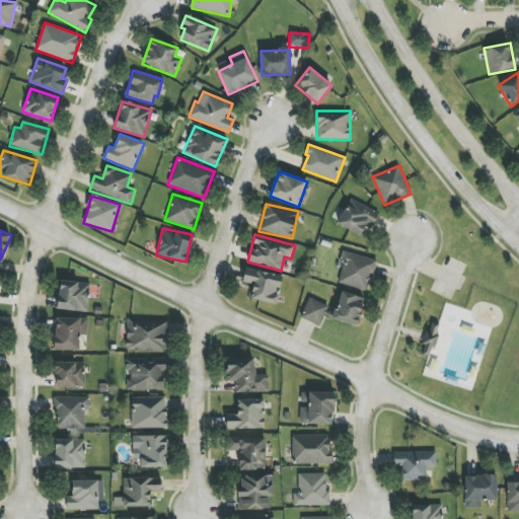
[(365,290),(369,273),(374,274),(377,260),(342,252),(340,264),(342,265),(338,284),(365,290)]
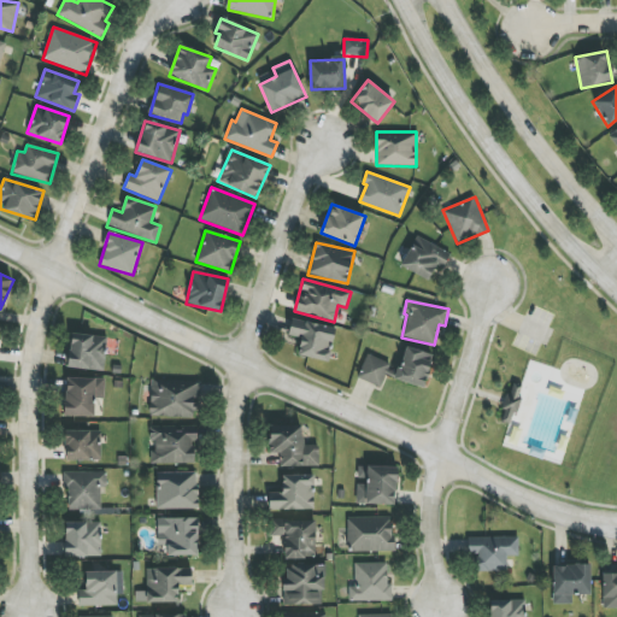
[(288,336),(300,339),(298,356),(329,362),(335,327),(291,319),(288,336)]
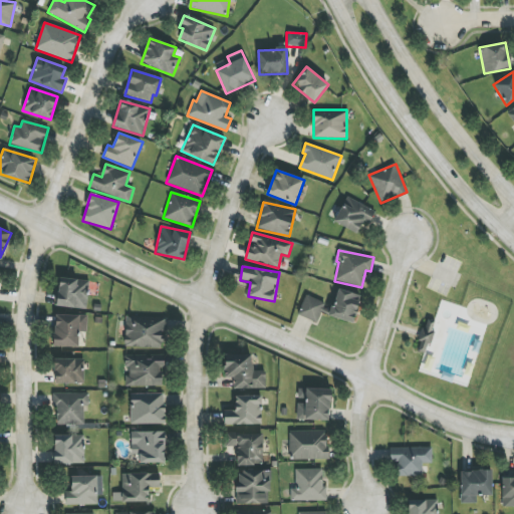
[(57,307),(87,308),(88,280),(58,278),(57,307)]
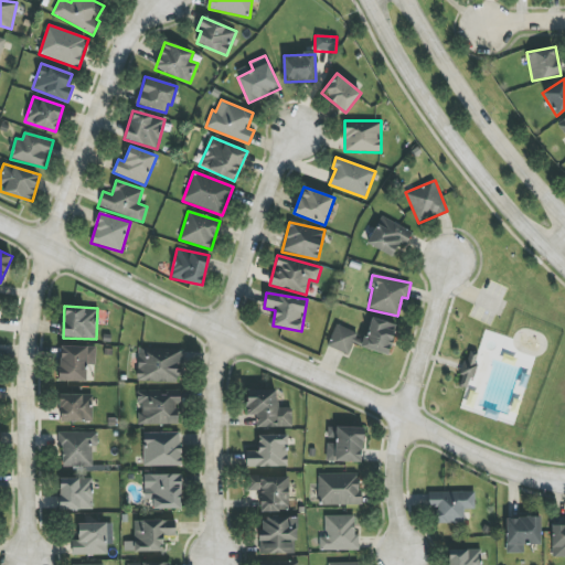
[(387,355),(396,324),(371,318),(362,348),(387,355)]
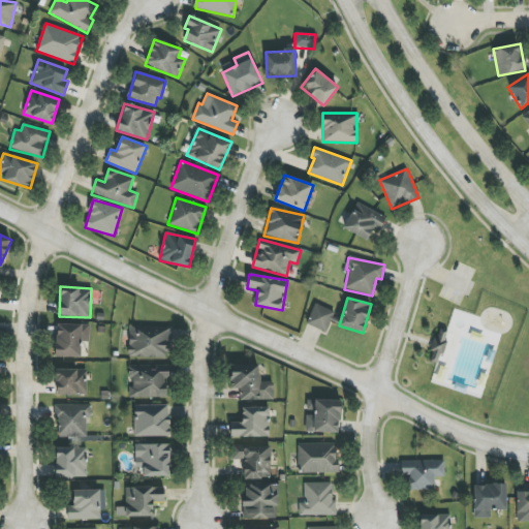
[(337,313),(315,304),(306,323),(325,333),(331,320),(333,321),(337,313)]
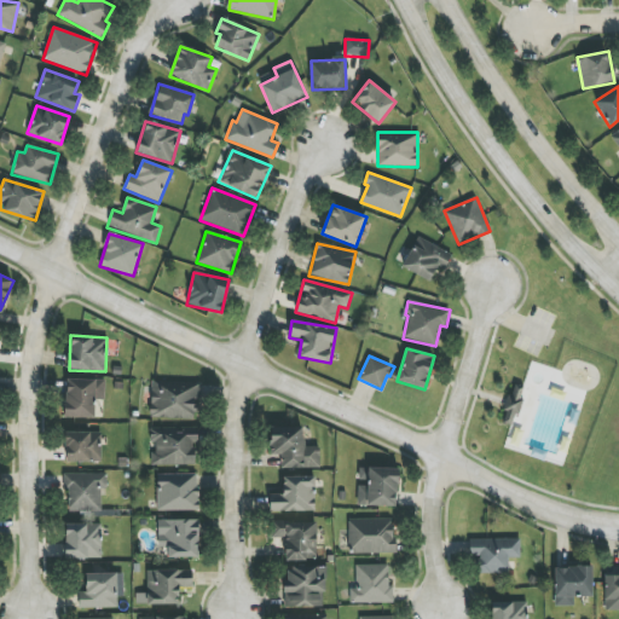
[(65,417),(103,418),(104,380),(67,379),(65,417)]
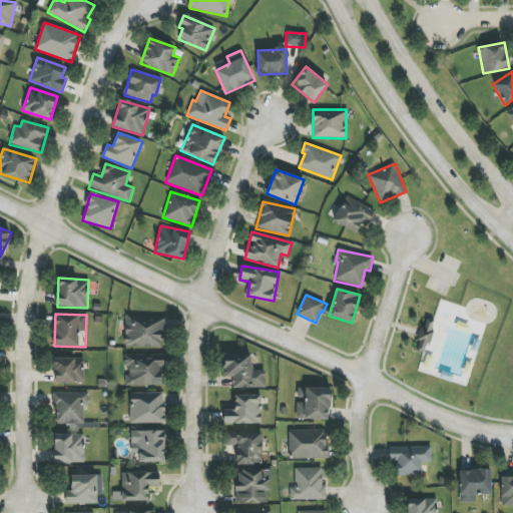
[(166,317),(125,317),(125,347),(161,347),(161,331),(166,331),(166,317)]
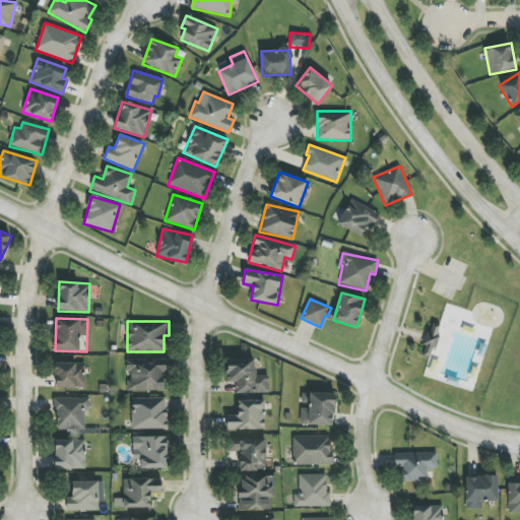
[(440,325),(429,323),(423,355),(433,358),(440,325)]
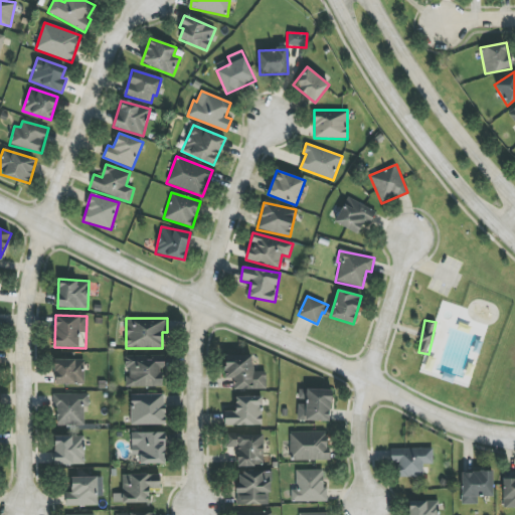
[(163,386),(163,355),(125,356),(125,368),(127,368),(127,387),(163,386)]
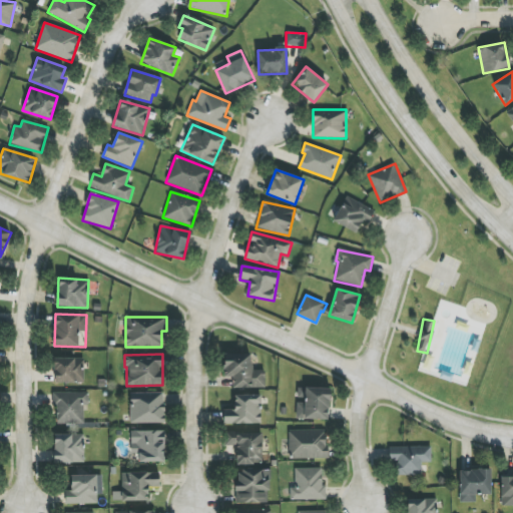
[(265,388),(265,370),(251,371),(251,354),(223,355),(224,377),(232,377),(232,388),(265,388)]
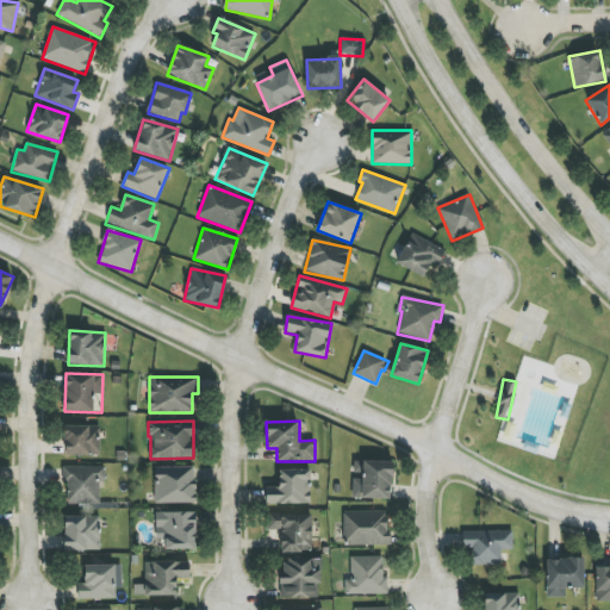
[(99,455),(99,427),(64,427),(64,455),(99,455)]
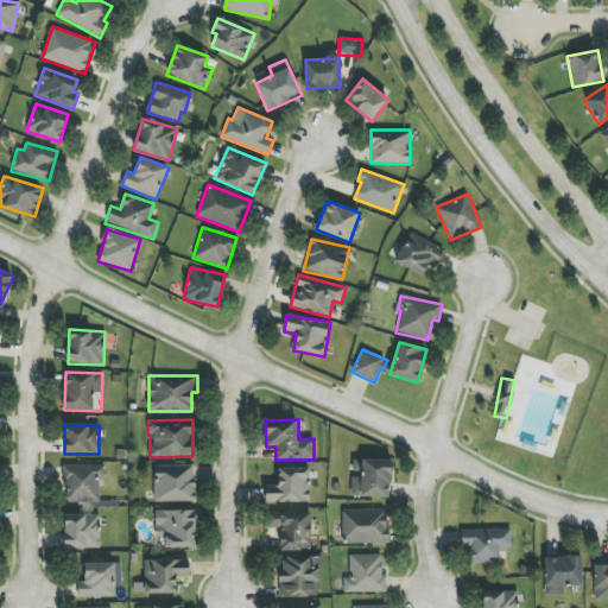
[(391,461),(353,460),(352,474),(350,496),(390,498),(391,461)]
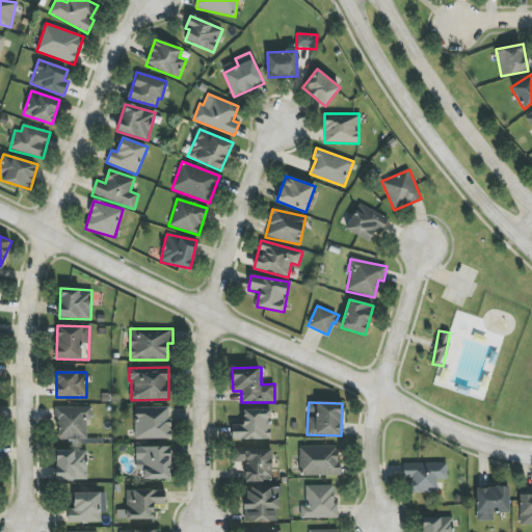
[(56,407),(57,440),(86,440),(86,420),(91,420),(91,406),(56,407)]
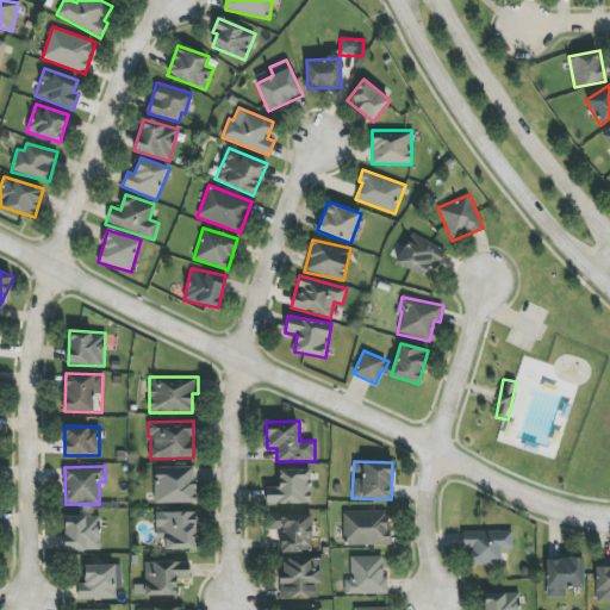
[(195,467),(154,467),(155,504),(195,503),(195,467)]
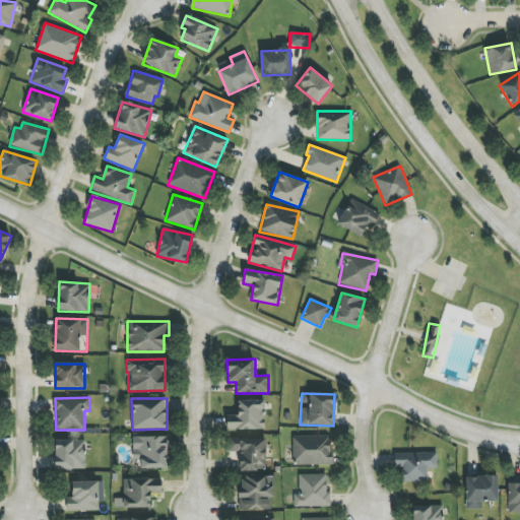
[(264,430),(264,400),(238,400),(238,415),(226,415),(226,430),(264,430)]
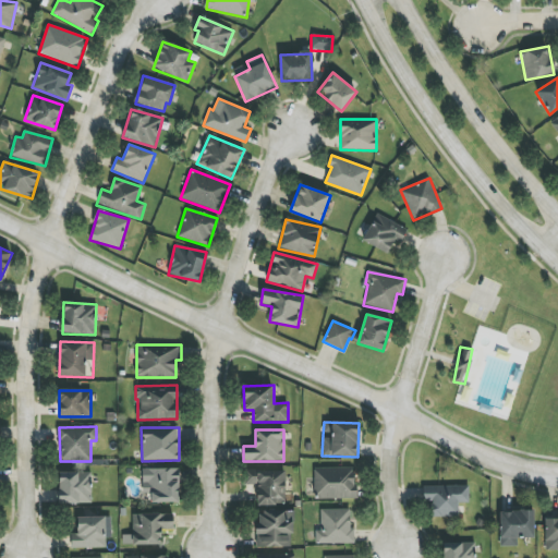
[(314,499),(355,498),(355,468),(314,468),(314,499)]
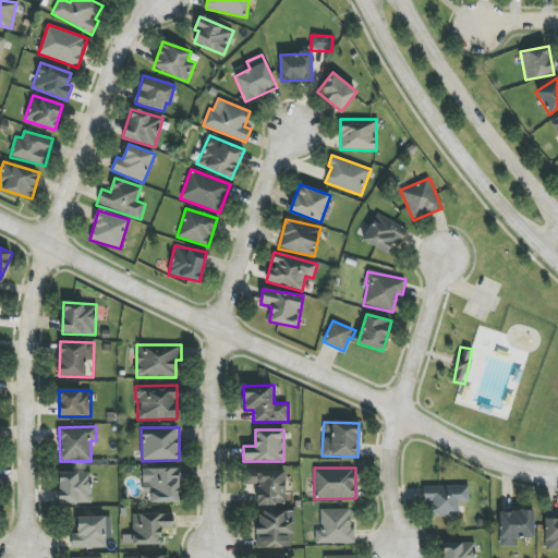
[(142,469),(143,494),(150,494),(150,504),(179,502),(179,469),(142,469)]
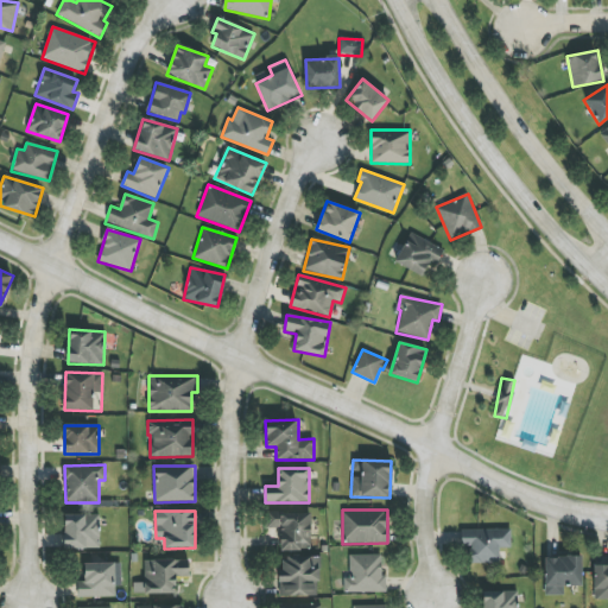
[(280,550),(311,550),(310,512),(266,513),(266,529),(279,529),(280,550)]
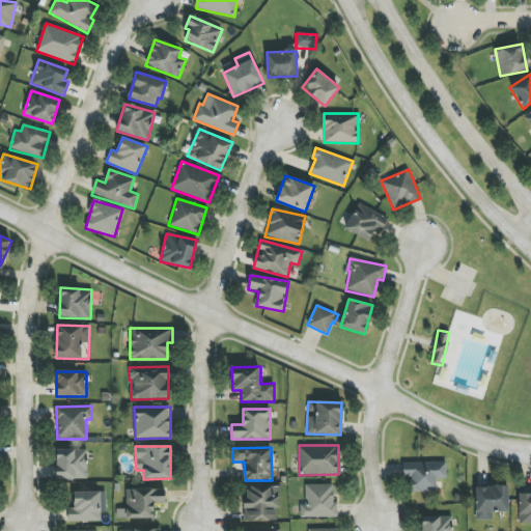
[(56,450),(56,480),(87,479),(86,449),(56,450)]
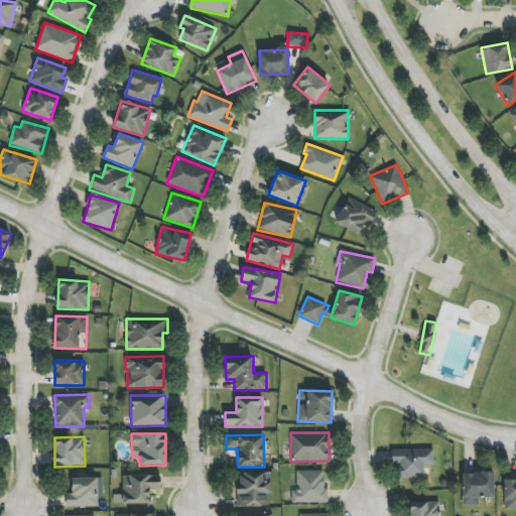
[(399,478),(423,479),(424,465),(433,466),(433,450),(391,448),(391,464),(399,464),(399,478)]
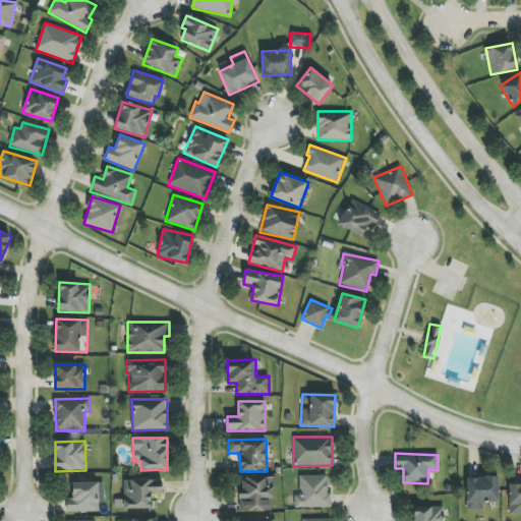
[(331,507),(331,494),(327,494),(327,475),(299,475),(299,496),(294,496),(294,508),(331,507)]
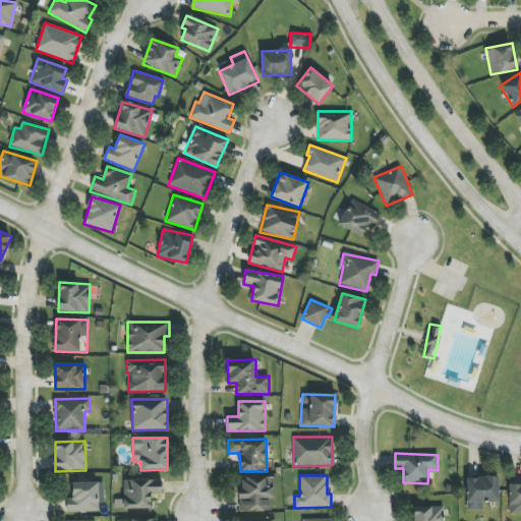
[(239,511),(273,511),(273,477),(239,477),(239,511)]
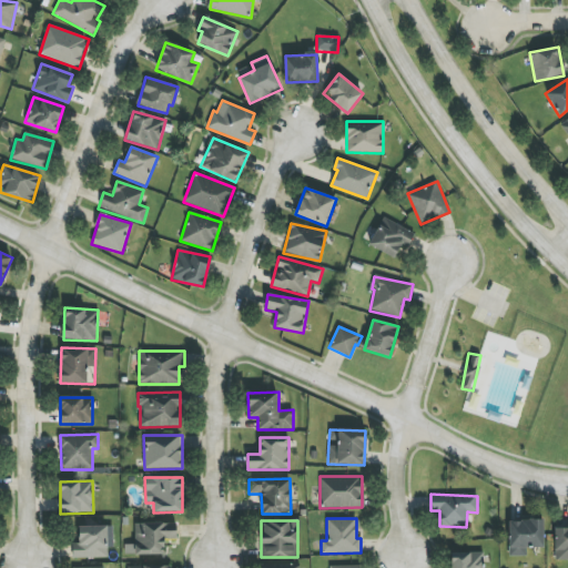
[(508,557),(527,557),(527,547),(543,547),(544,520),(509,520),(508,557)]
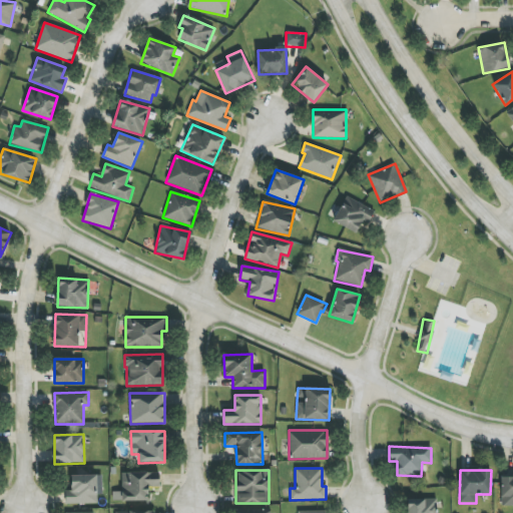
[(121,492),(112,492),(112,501),(148,501),(148,487),(159,487),(159,472),(121,473),(121,492)]
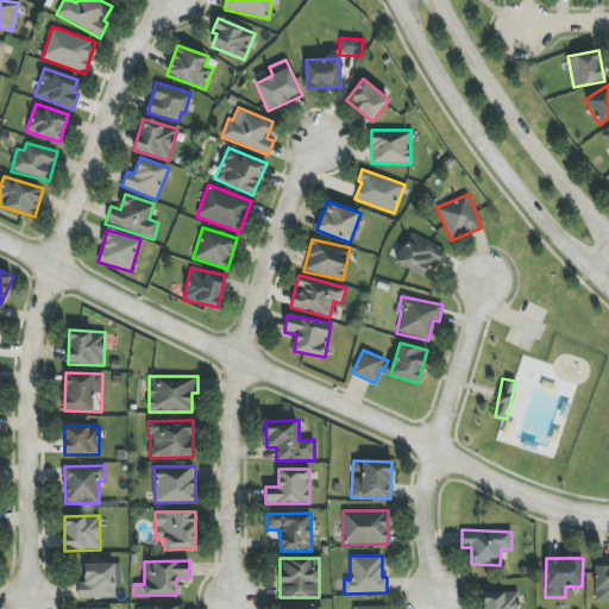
[(85,564),(85,582),(77,583),(77,598),(115,598),(114,564),(85,564)]
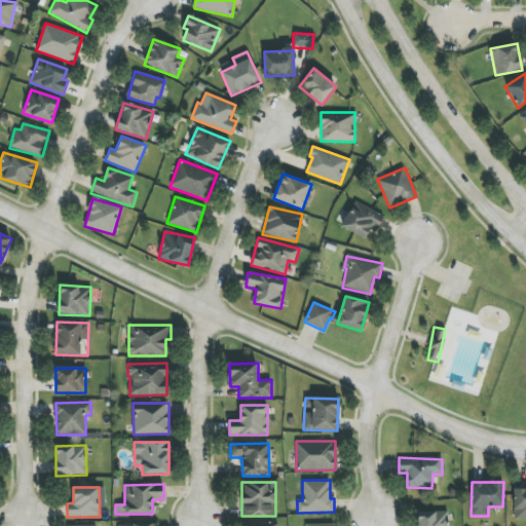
[(525,488),(514,488),(513,519),(525,519),(525,488)]
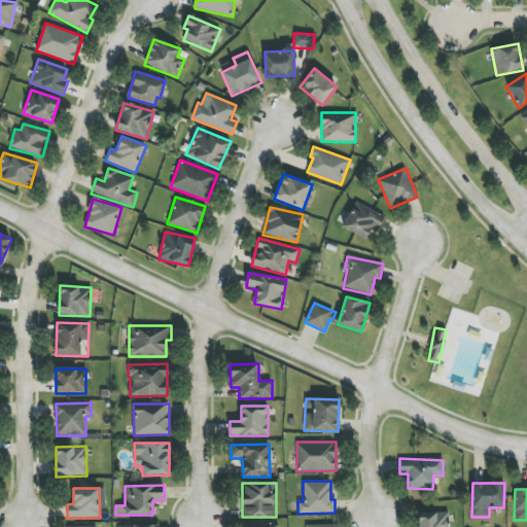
[(448,526),(448,512),(418,513),(418,526),(448,526)]
